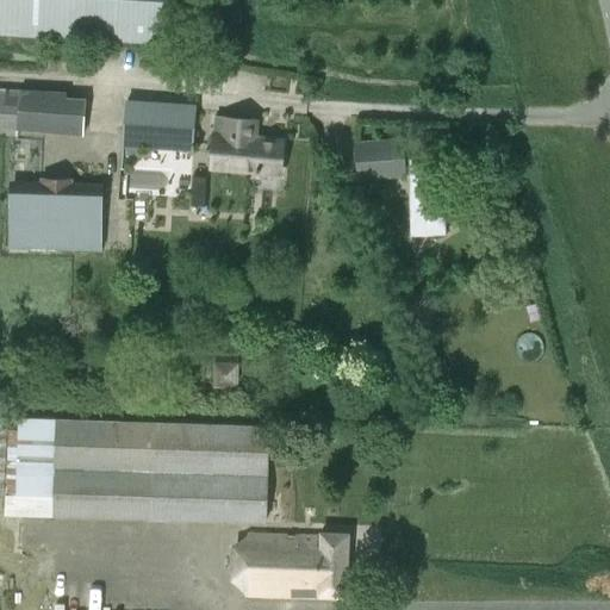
[(172,48),(175,0),(0,0),(0,36),(99,43),(99,42),(172,48)]
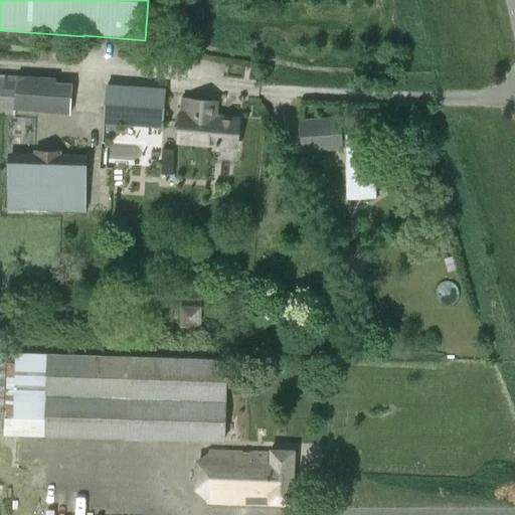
[(0,115),(15,116),(15,110),(69,115),(71,86),(54,84),(55,79),(0,75),(0,115)]
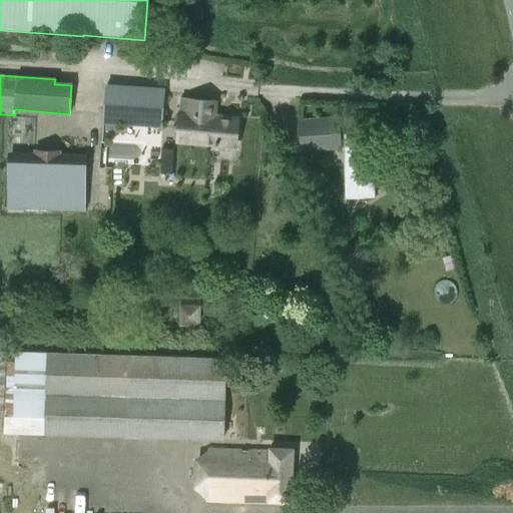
[(107,86),(104,121),(118,122),(121,87),(107,86)]
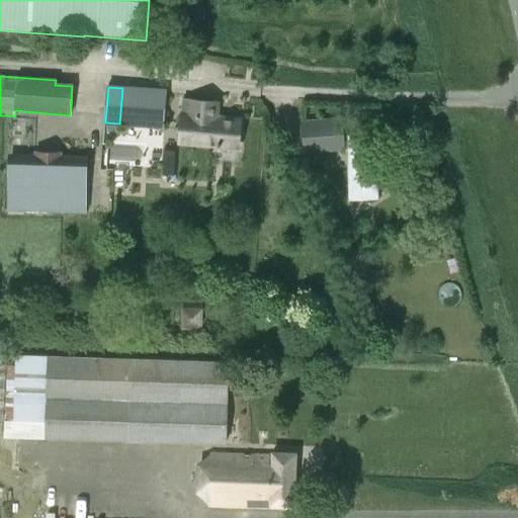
[(151,90),(149,125),(163,126),(165,92),(151,90)]
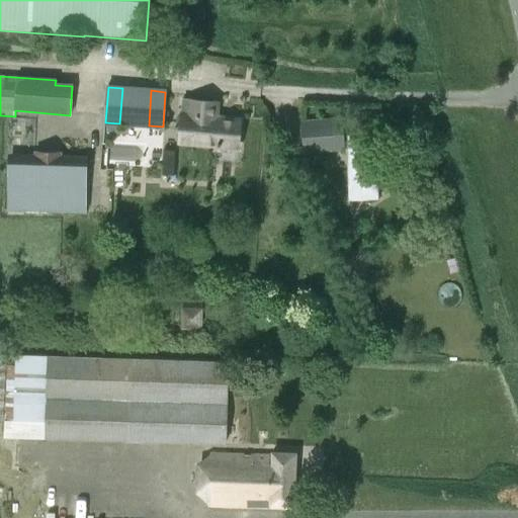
[(241,121),(216,119),(218,104),(191,101),(189,116),(181,115),(179,143),(238,149),(241,121)]
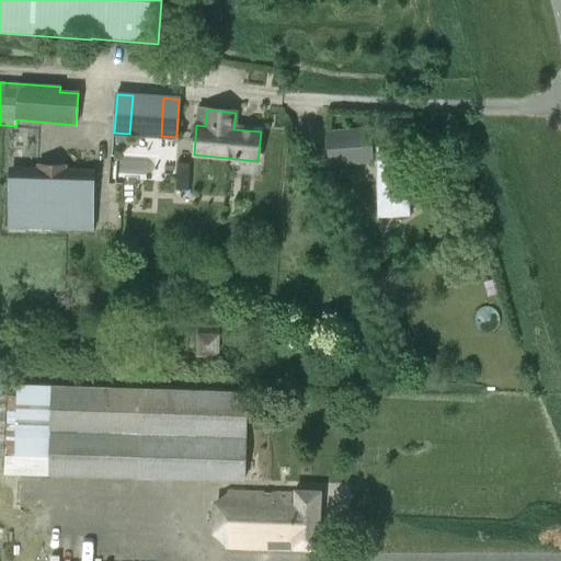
[(371,128),(327,133),(329,165),(374,161),(371,128)]
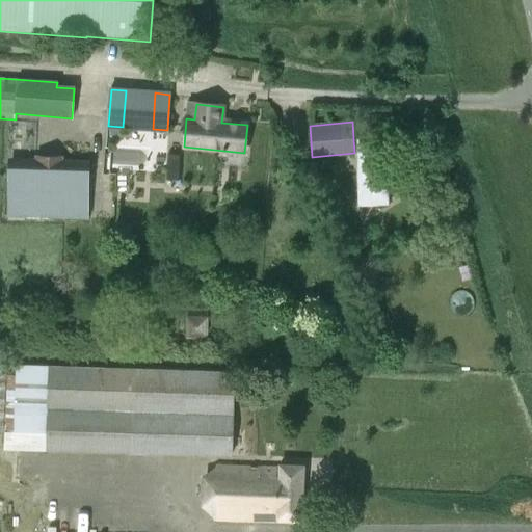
[(358,206),(388,206),(387,139),(357,139),(358,206)]
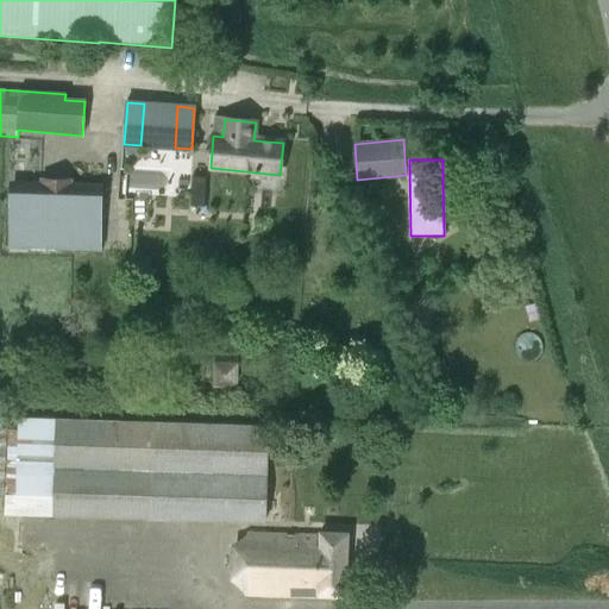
[(42,180),(42,183),(12,182),(10,249),(101,250),(102,186),(73,184),(73,181),(42,180)]
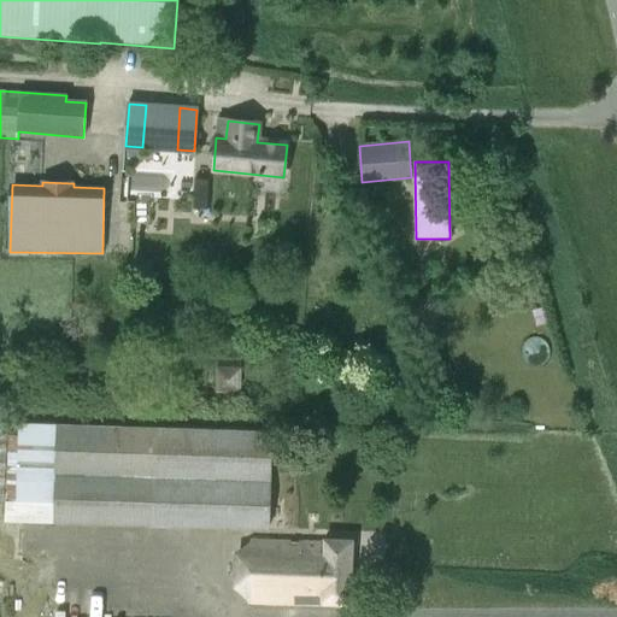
[(366,187),(350,197),(364,219),(380,210),(366,187)]
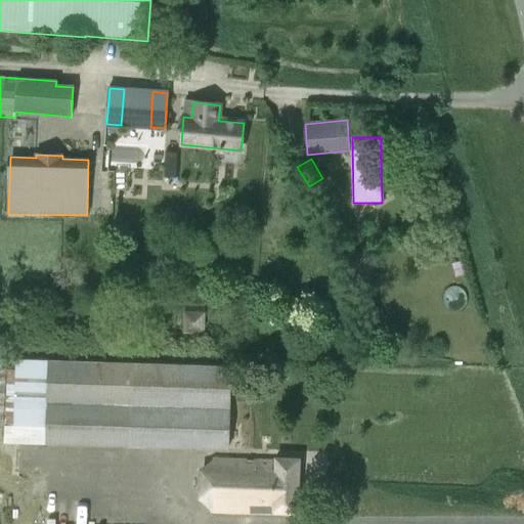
[(183,312),(183,333),(204,333),(204,312),(183,312)]
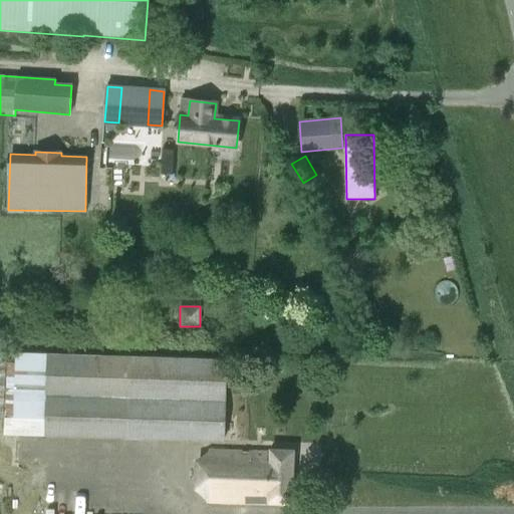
[(357,344),(370,346),(372,331),(359,329),(357,344)]
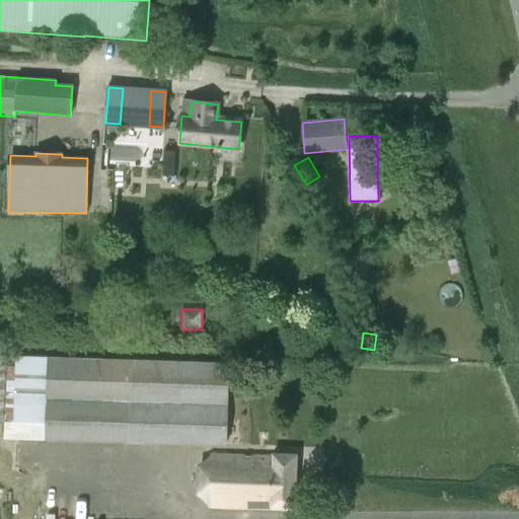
[(5,422),(4,439),(47,440),(225,446),(227,364),(49,358),(13,357),(12,422),(5,422)]
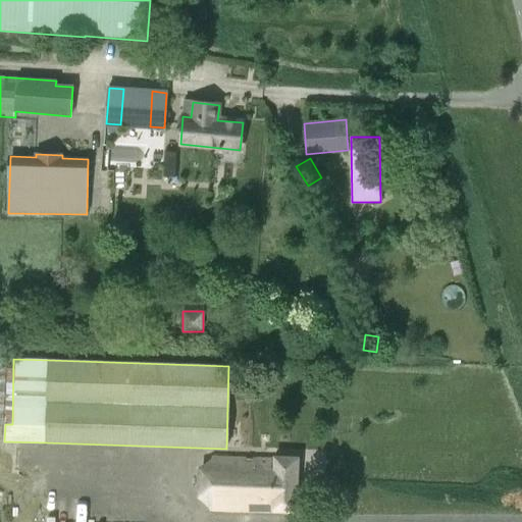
[(210,510),(296,511),(298,458),(273,457),(273,460),(211,458),(210,510)]
